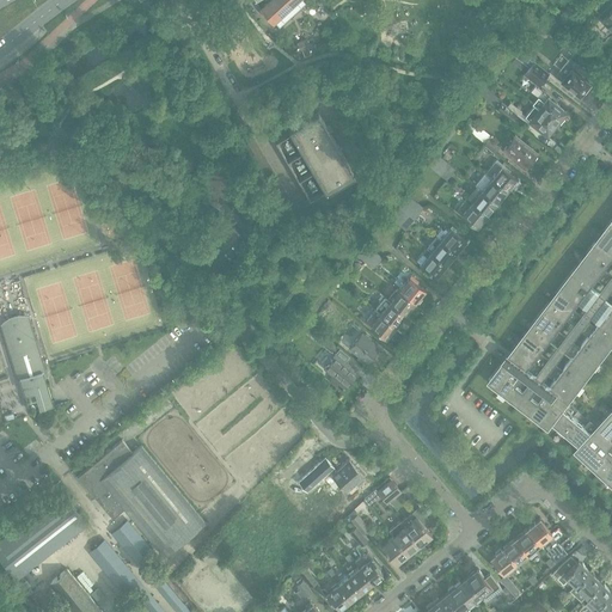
[(270,0),(262,8),(274,23),(299,0),(270,0)]
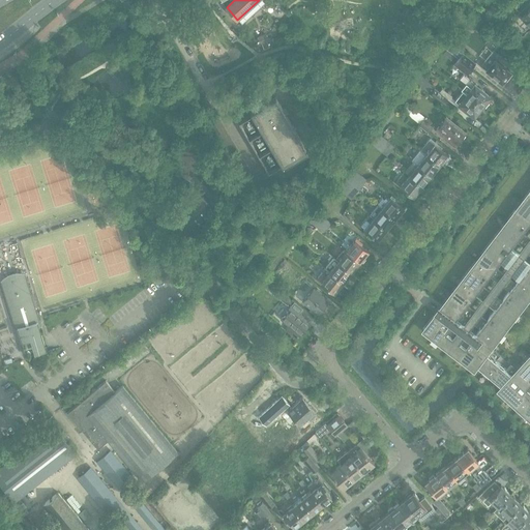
[(529,8),(521,17),(529,26),(529,8)]
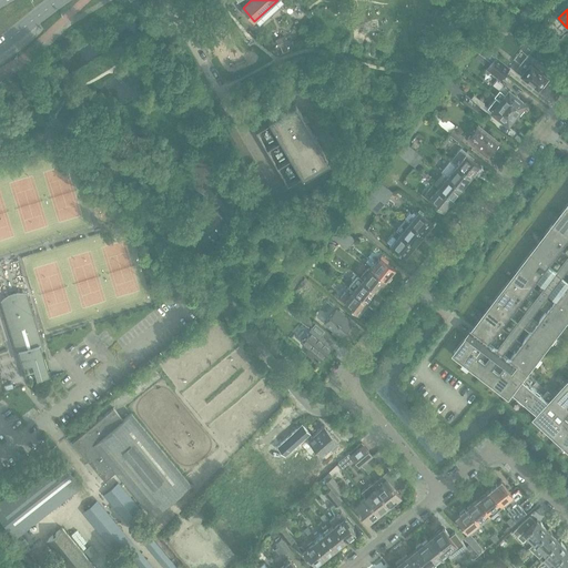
[(285,36),(275,40),(279,47),(280,47),(286,43),(287,43),(285,36)]
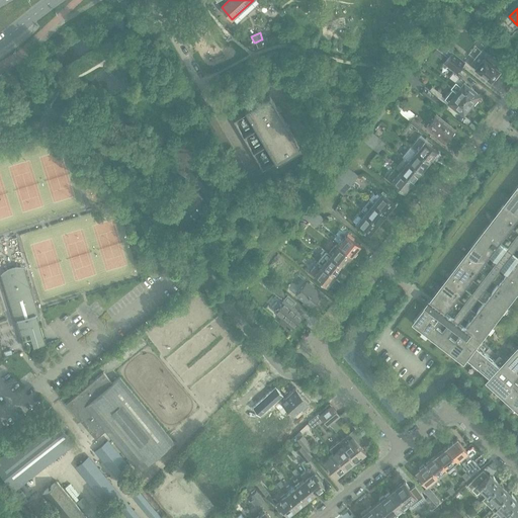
[(448,57),(461,68),(465,62),(452,52),(454,49),(442,39),(436,48),(448,57)]
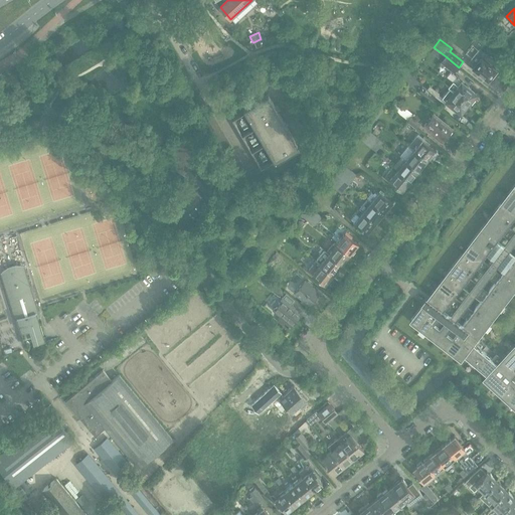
[(497,70),(496,69),(500,64),(481,49),(469,64),(488,79),(491,76),(492,77),(497,70)]
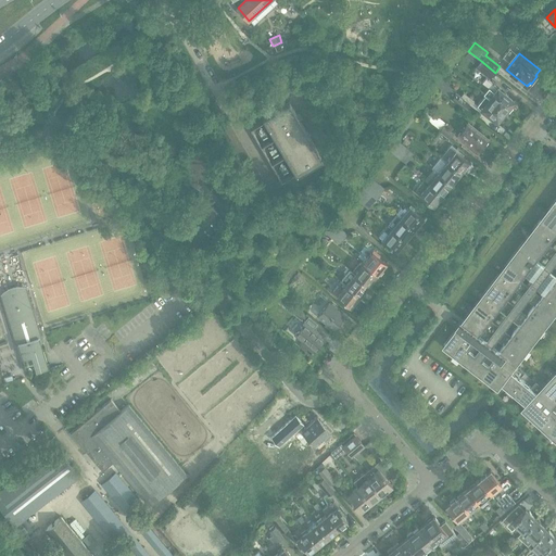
[(490,78),(495,73),(481,61),(476,67),(490,78)]
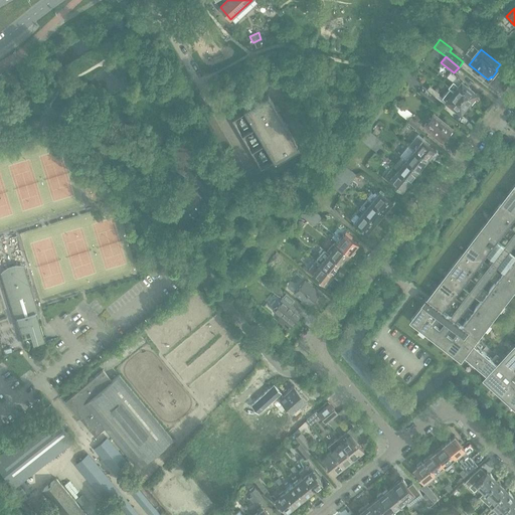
[(450,88),(470,105),(475,99),(474,98),(477,94),(450,71),(447,75),(453,80),(448,87),(450,88)]
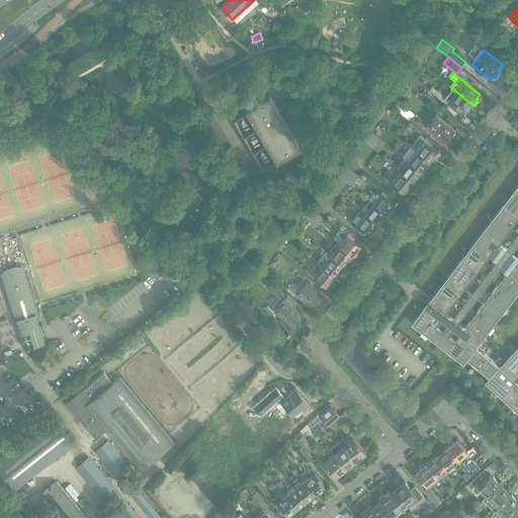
[(467,111),(472,105),(452,88),(444,98),(441,95),(442,94),(432,86),(429,90),(424,86),(420,92),(433,102),(437,96),(447,104),(449,102),(463,113),(466,110),(467,111)]
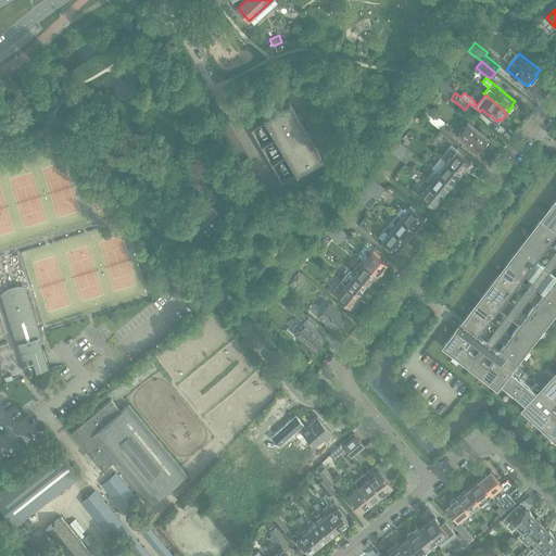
[(297,175),(321,160),(288,103),(263,118),(264,119),(250,128),(281,180),(295,173),(297,175)]
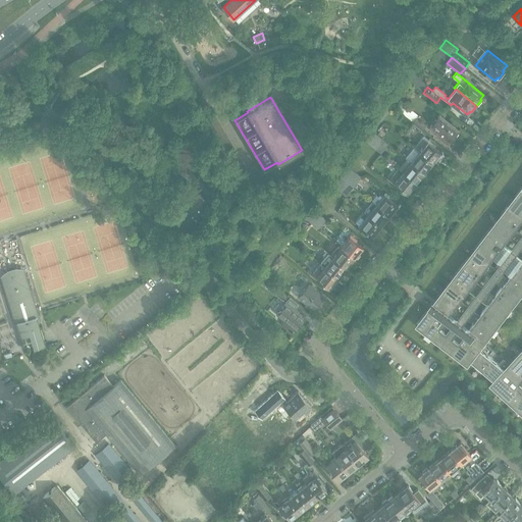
[(413,122),(416,118),(419,115),(402,102),(397,108),(403,112),(402,113),(413,122)]
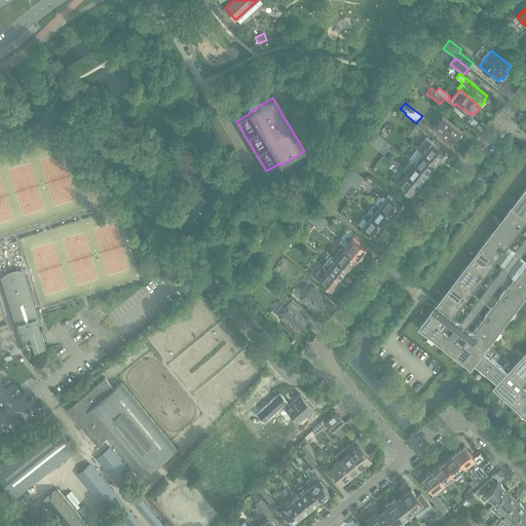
[(388,116),(384,112),(379,118),(384,122),(388,116)]
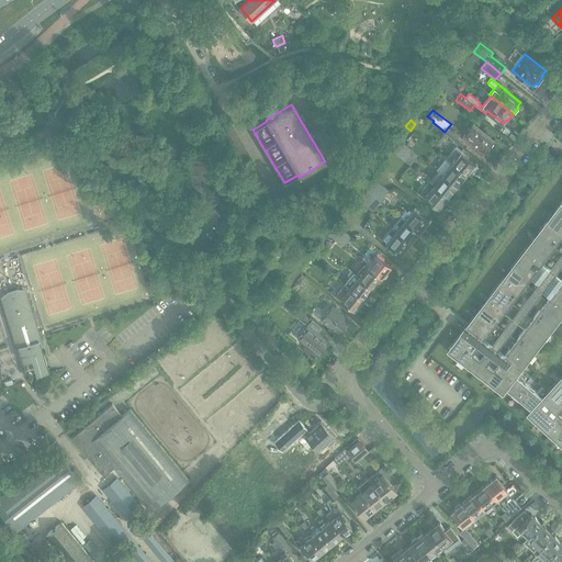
[(483,154),(493,142),(473,125),(463,137),(483,154)]
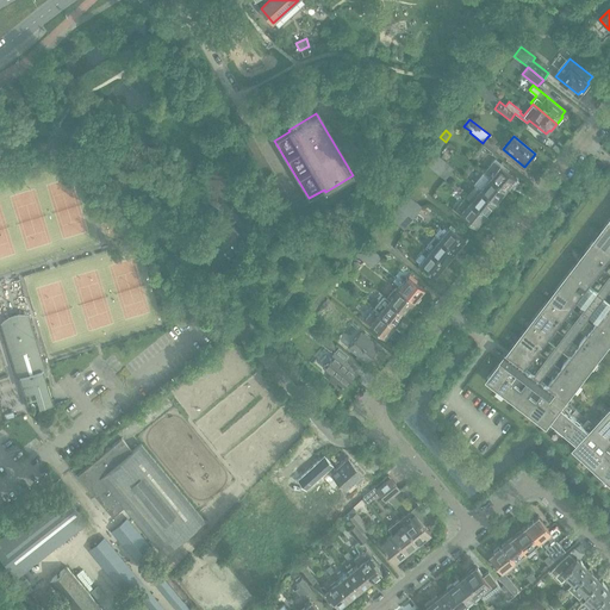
[(486,138),(483,143),(493,153),(498,148),(486,138)]
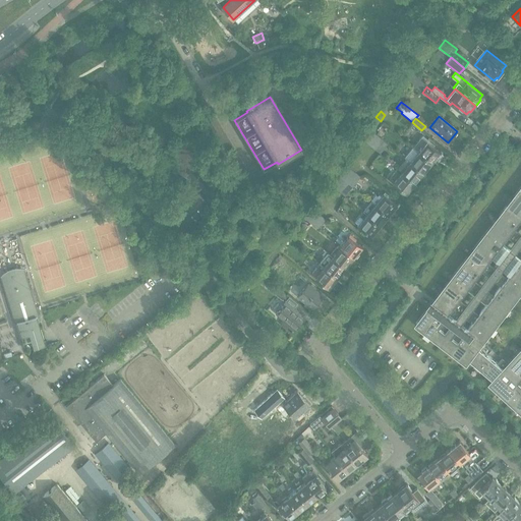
[(370,146),(379,136),(373,132),(366,141),(370,146)]
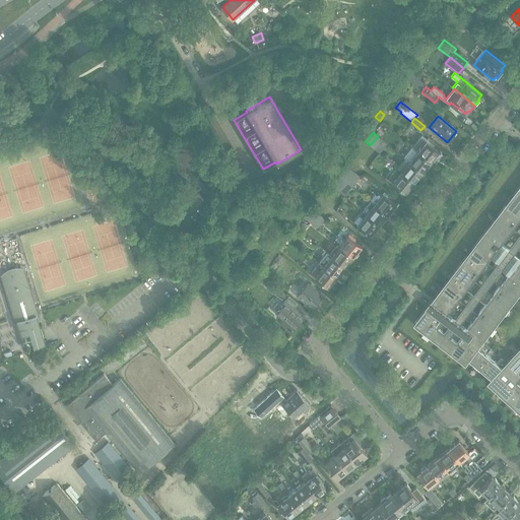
[(412,147),(431,163),(439,152),(430,144),(431,143),(421,135),(412,147)]
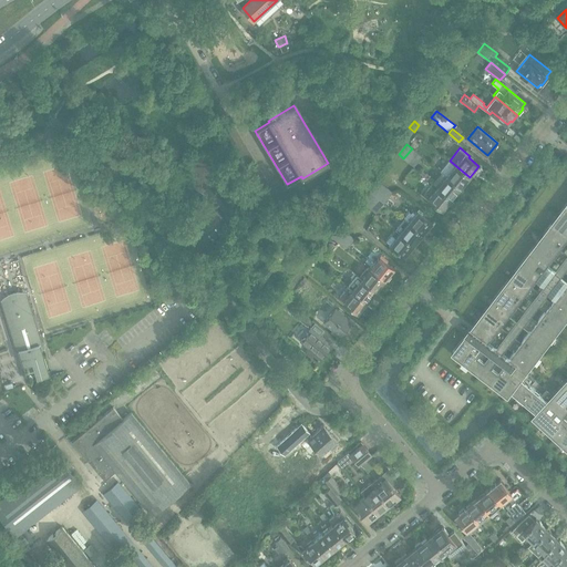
[(409,163),(416,153),(412,148),(403,158),(409,163)]
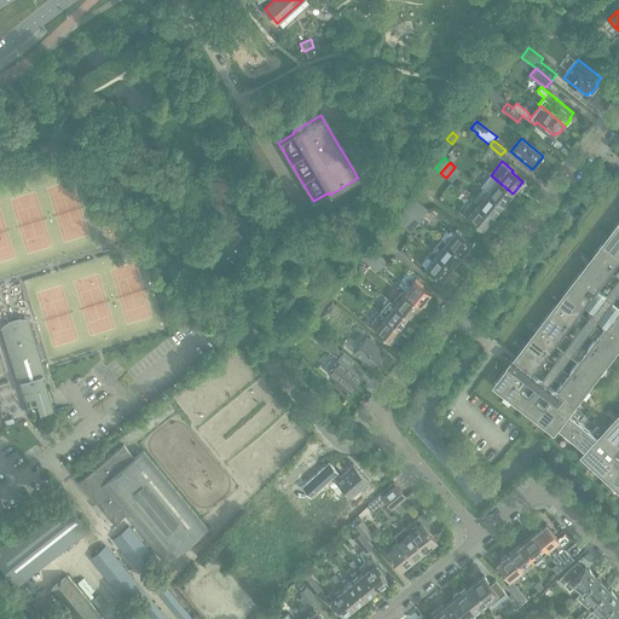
[(446,178),(451,183),(461,172),(455,167),(446,178)]
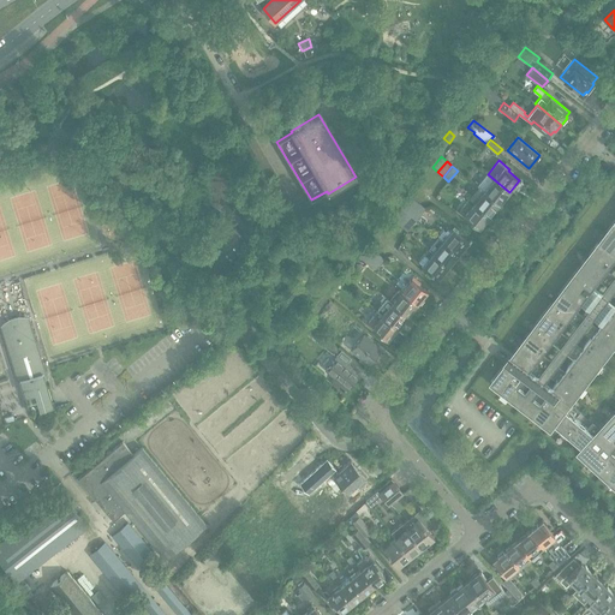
[(478,186),(484,191),(500,204),(501,203),(502,204),(507,198),(506,197),(509,192),(488,174),(478,186)]
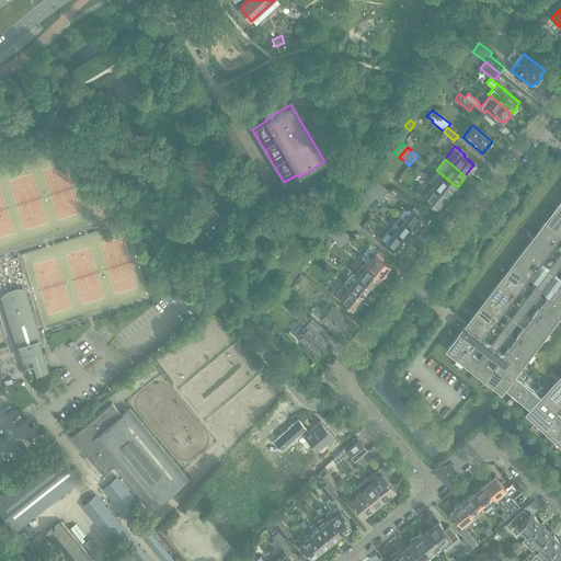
[(456,186),(442,174),(438,178),(435,174),(428,182),(447,197),(456,186)]
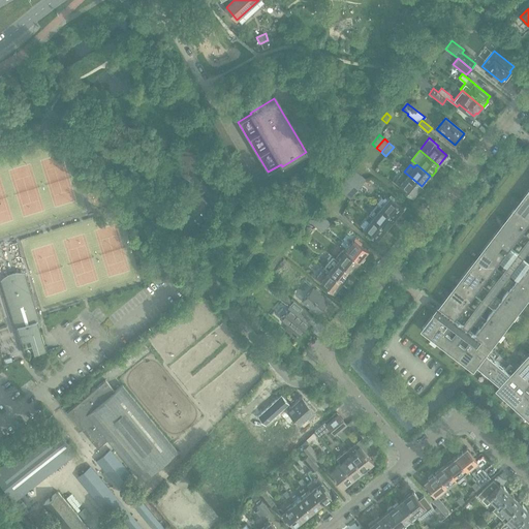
[(349,182),(356,172),(352,168),(344,178),(349,182)]
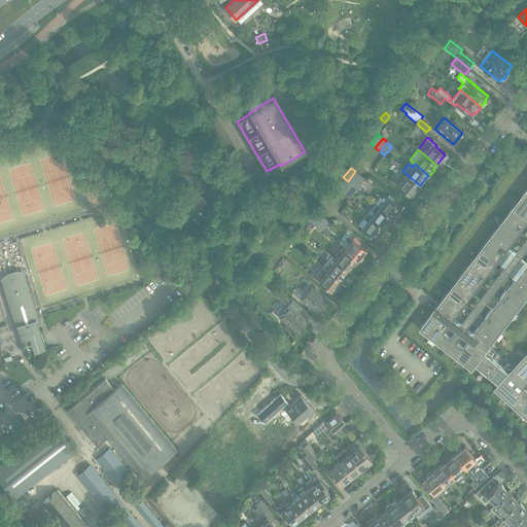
[(353,185),(360,176),(355,171),(348,181),(353,185)]
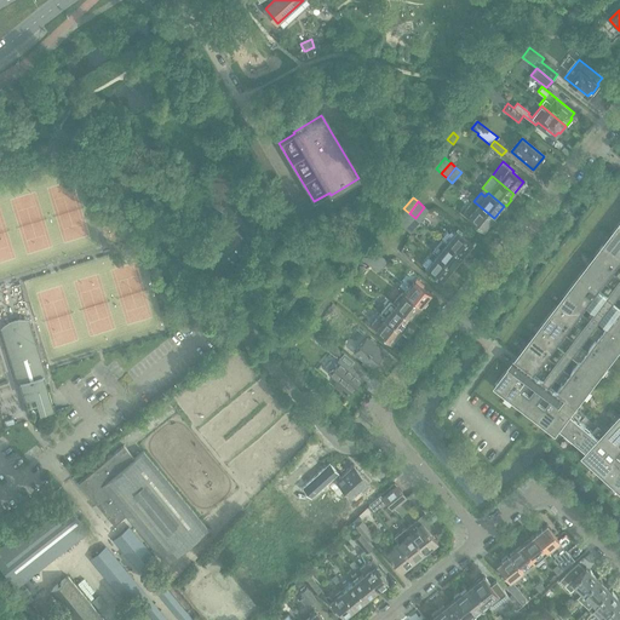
[(483,230),(494,218),(474,201),(463,213),(470,218),(469,219),(475,224),(476,223),(483,230)]
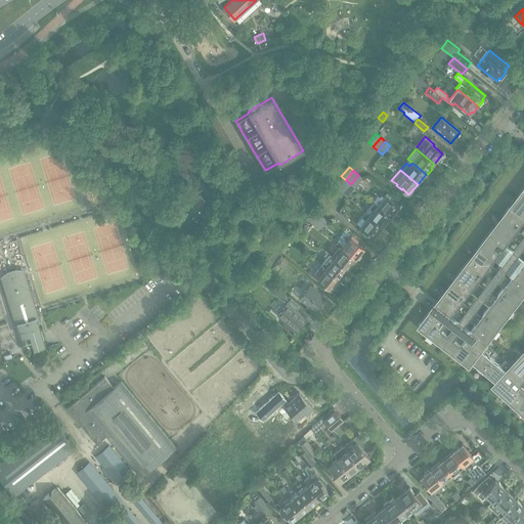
[(361,185),(358,183),(362,178),(358,175),(351,184),(355,187),(355,186),(359,189),(361,185)]
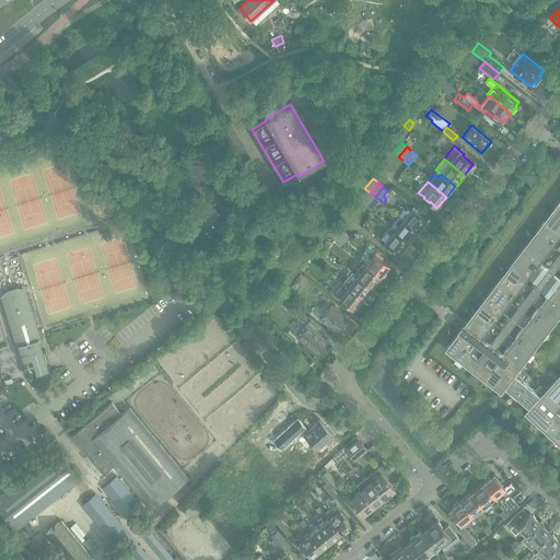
[(361,202),(370,193),(364,188),(357,198),(361,202)]
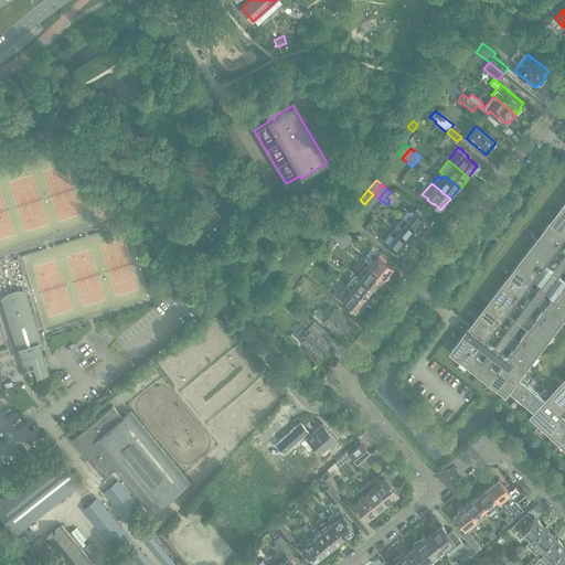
[(370,209),(379,199),(373,194),(364,204),(370,209)]
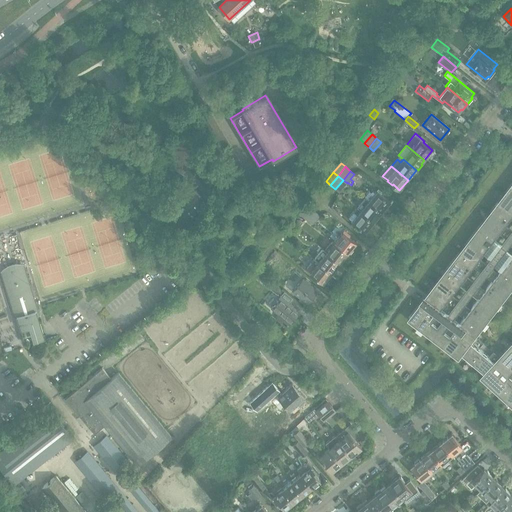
[(339,192),(347,183),(343,180),(335,189),(339,192)]
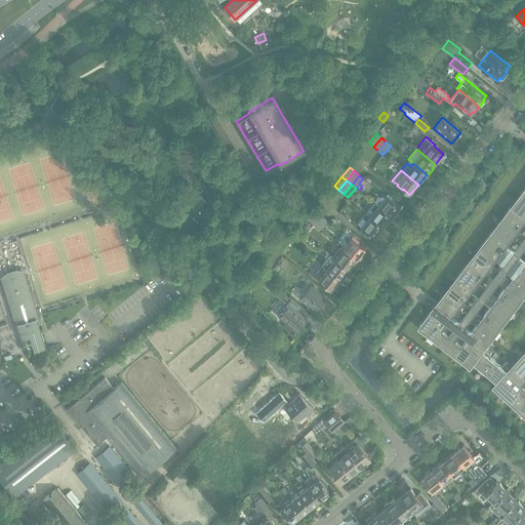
[(524,191),(468,266),(430,314),(428,316),(420,326),(468,363),(470,365),(472,362),(497,384),(495,386),(524,413),(524,191)]
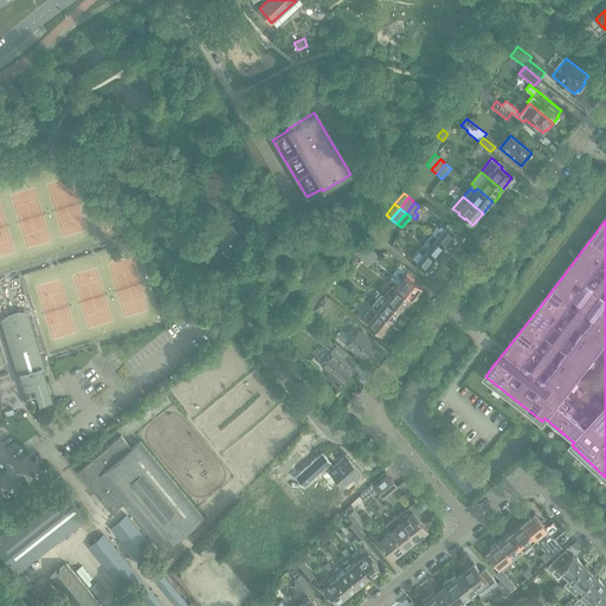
[(431,233),(432,234),(452,251),(462,238),(451,229),(452,227),(447,224),(444,229),(442,227),(439,229),(437,226),(431,233)]
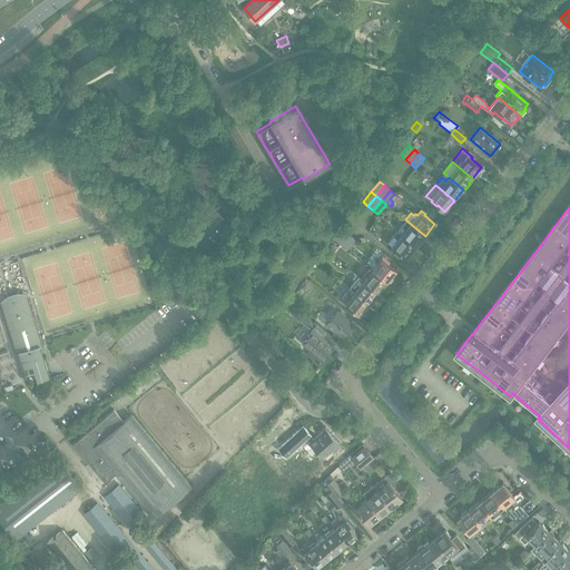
[(425,236),(406,220),(397,232),(397,231),(396,232),(415,247),(418,245),(418,246),(422,241),(421,239),(425,236)]
